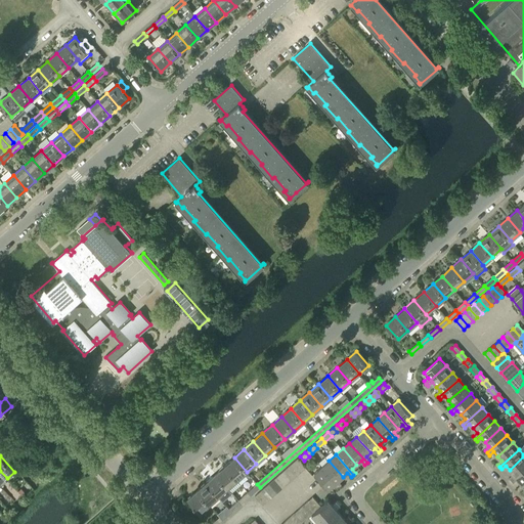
[(512,481),(523,469),(523,456),(510,470),(513,475),(510,478),(512,481)]
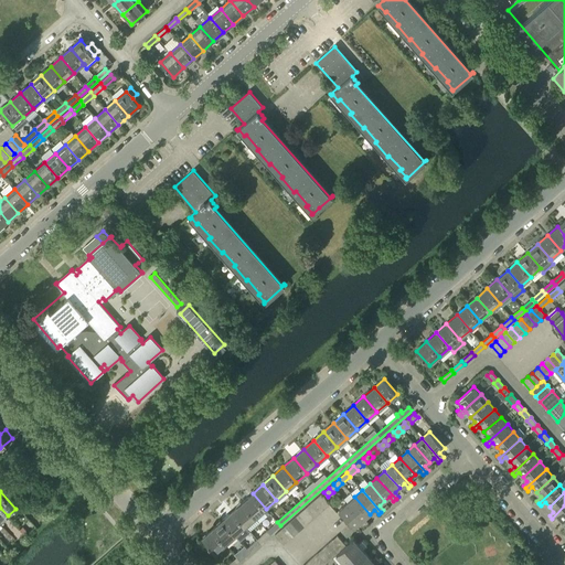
[(256,518),(266,509),(253,493),(243,503),(256,518)]
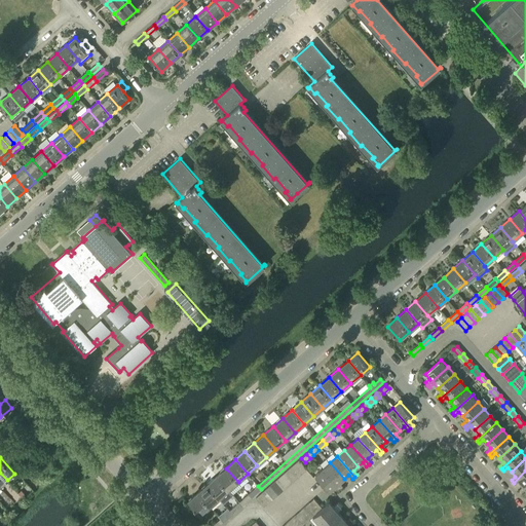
[(307,471),(299,461),(294,464),(302,474),(307,471)]
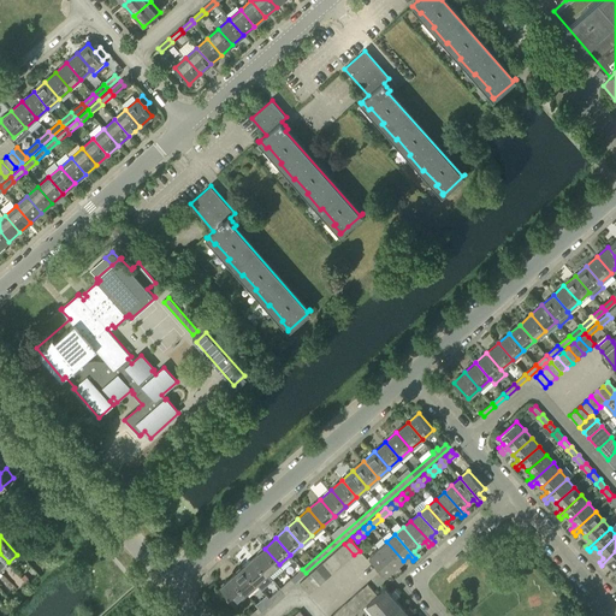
[(400,573),(402,570),(397,566),(403,561),(386,542),(378,549),(400,573)]
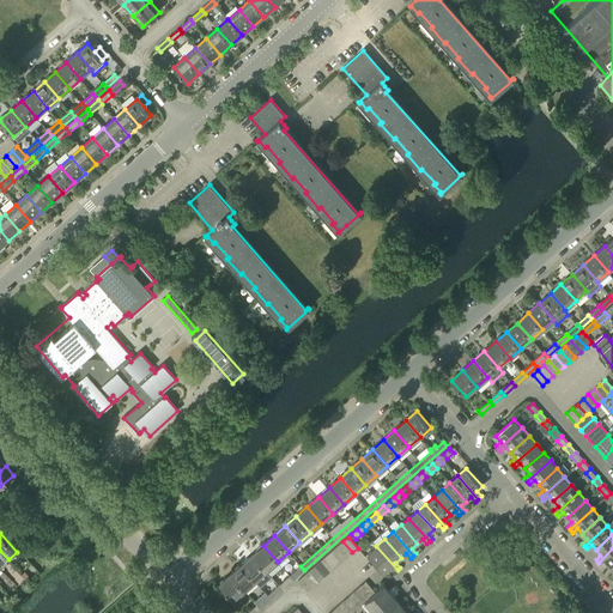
[(346,558),(352,552),(343,541),(337,547),(346,558)]
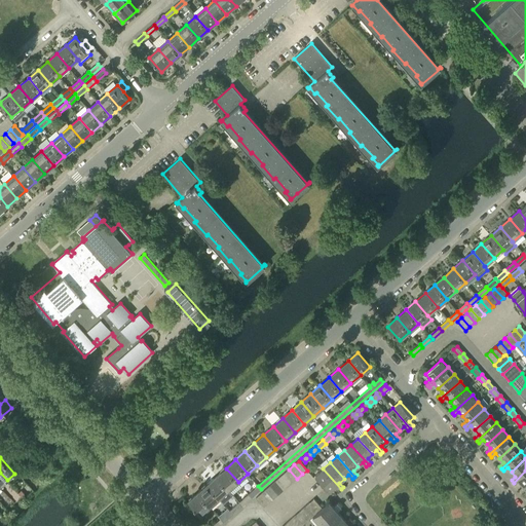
[(228,490),(238,482),(226,468),(216,477),(228,490)]
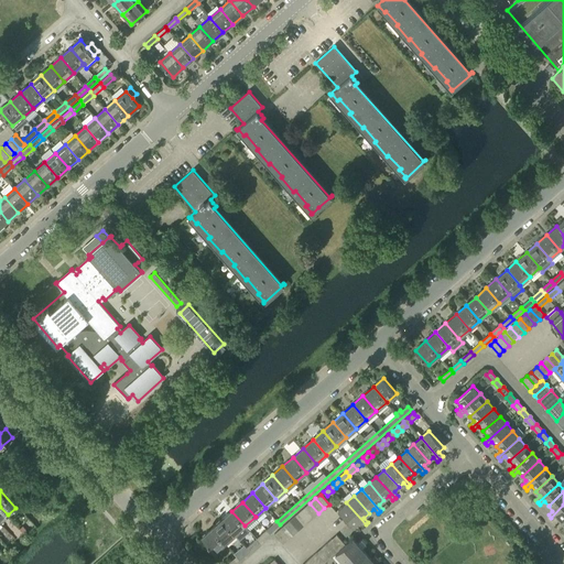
[(366,524),(346,502),(338,509),(354,527),(359,522),(362,527),(366,524)]
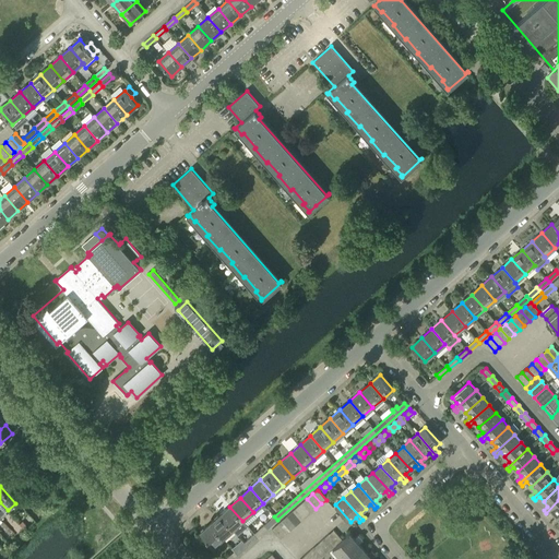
[(311,513),(316,509),(307,499),(302,503),(311,513)]
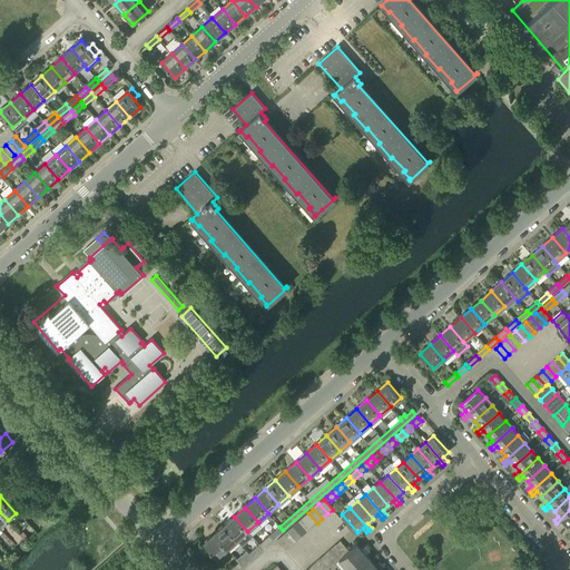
[(568,527),(569,523),(569,510),(557,523),(559,526),(563,521),(568,527)]
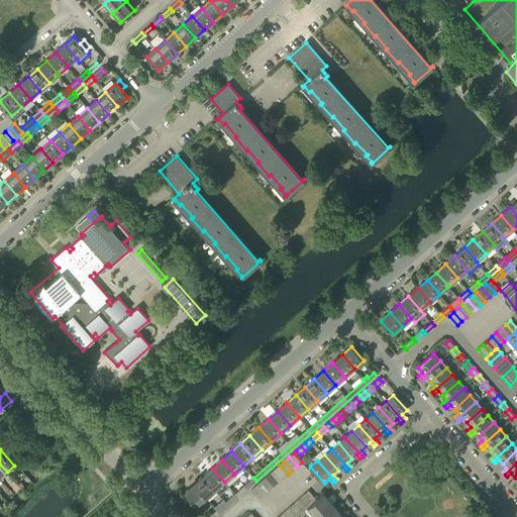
[(283,479),(288,475),(280,466),(275,470),(283,479)]
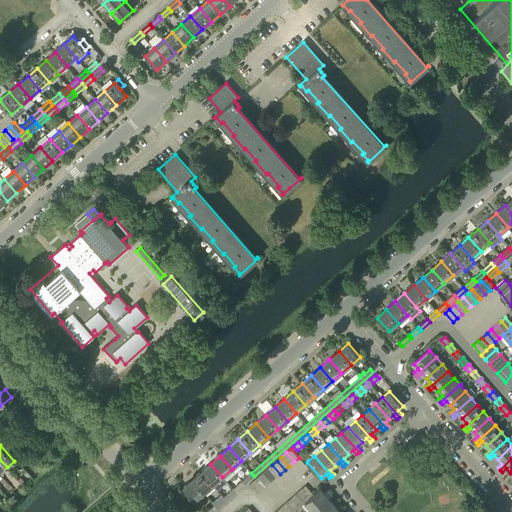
[(214,485),(222,477),(210,464),(201,471),(214,485)]
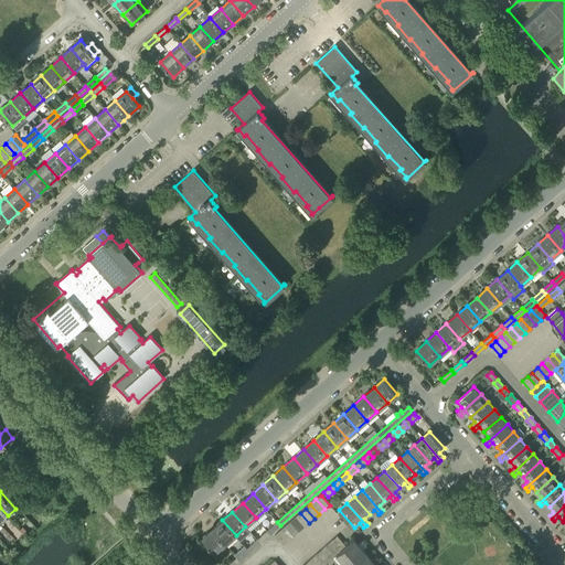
[(305,528),(309,523),(300,513),(296,518),(305,528)]
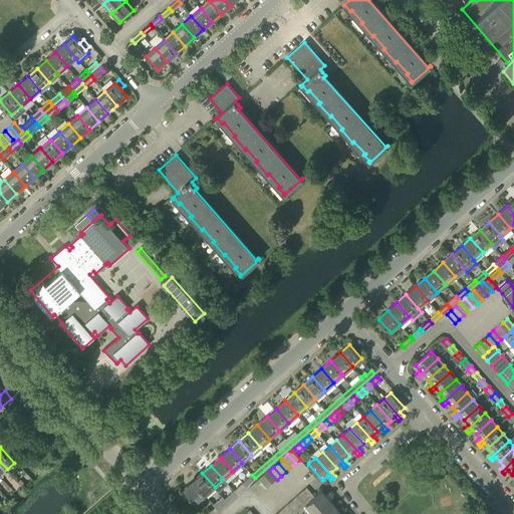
[(272,484),(277,480),(269,471),(264,475),(272,484)]
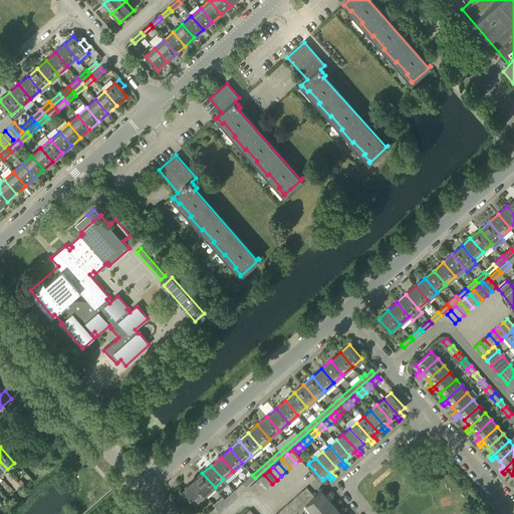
[(205,495),(215,487),(202,473),(193,481),(205,495)]
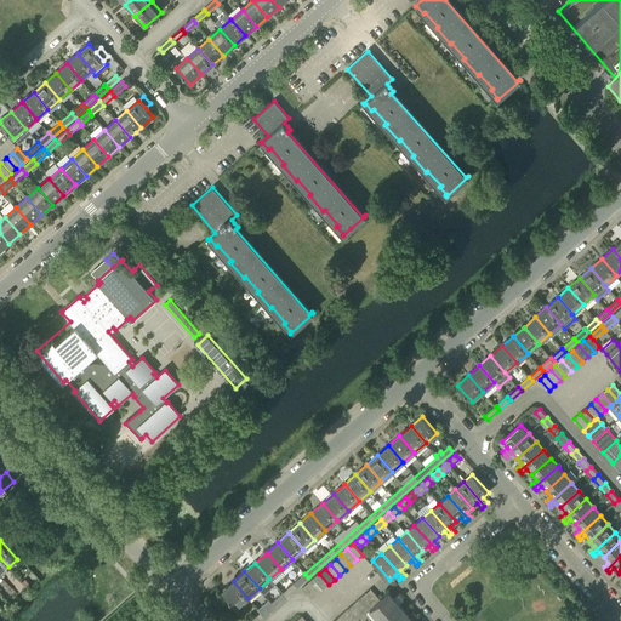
[(297,588),(308,577),(305,574),(294,584),(297,588)]
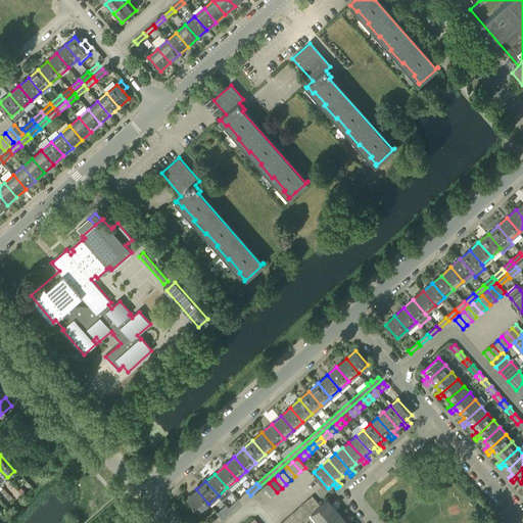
[(272,496),(277,492),(269,483),(264,487),(272,496)]
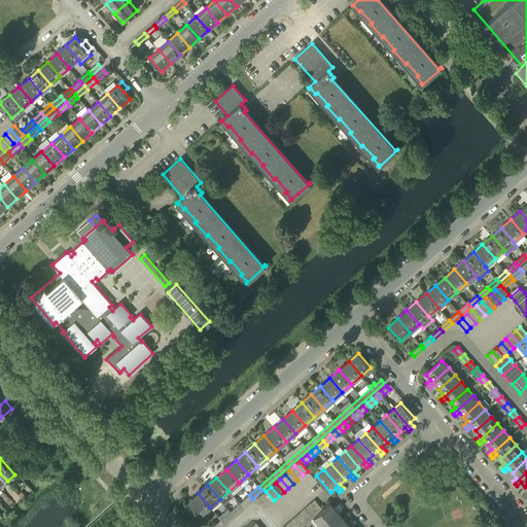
[(270,504),(274,500),(266,491),(261,495),(270,504)]
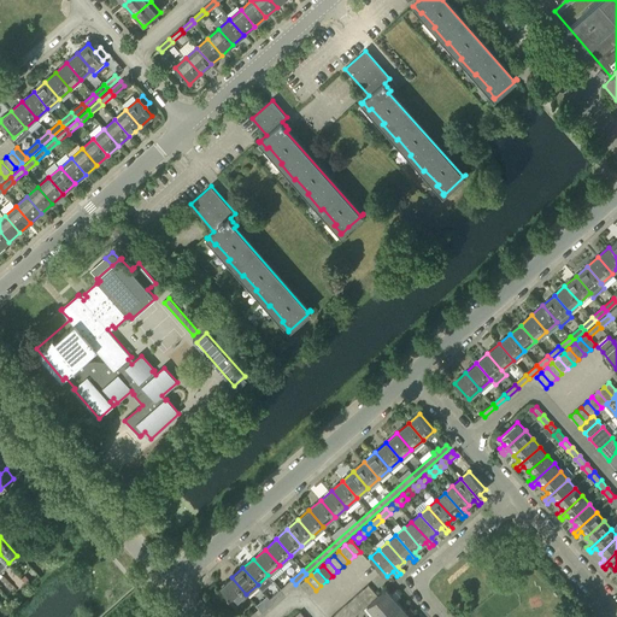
[(235,604),(246,594),(231,577),(221,588),(235,604)]
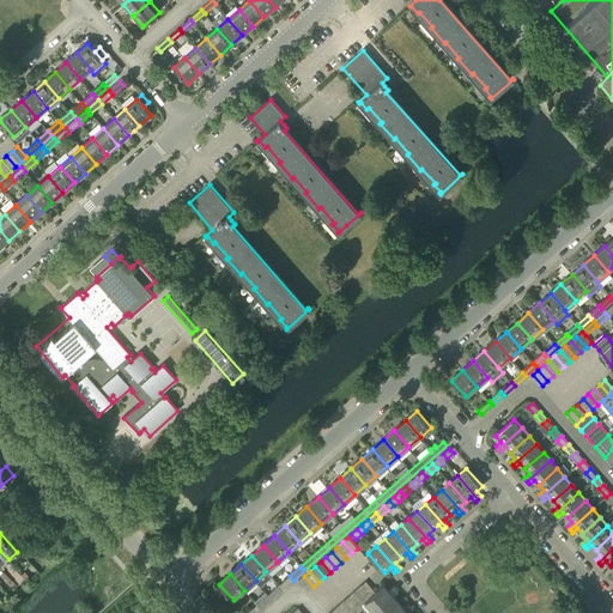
[(283,590),(293,581),(290,576),(279,586),(283,590)]
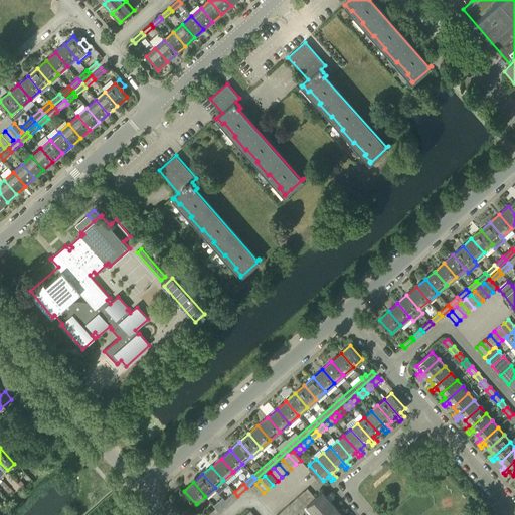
[(259,497),(264,493),(255,484),(250,488),(259,497)]
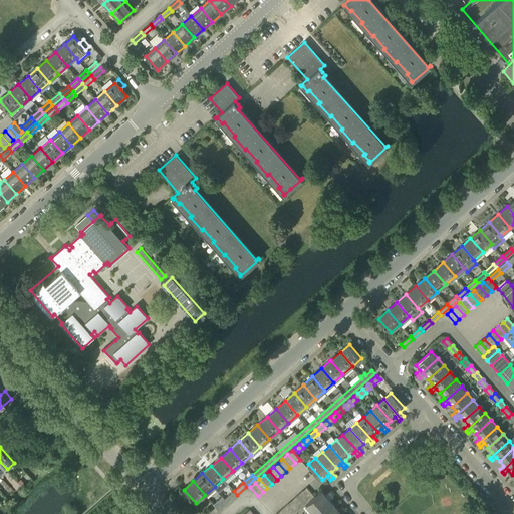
[(310,501),(315,497),(307,488),(302,492),(310,501)]
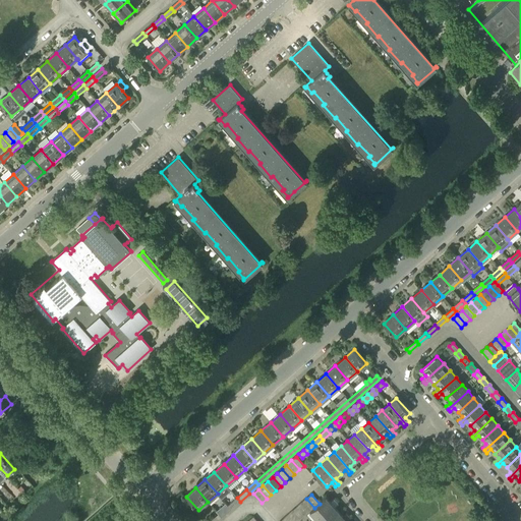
[(231,509),(240,502),(237,498),(228,506),(231,509)]
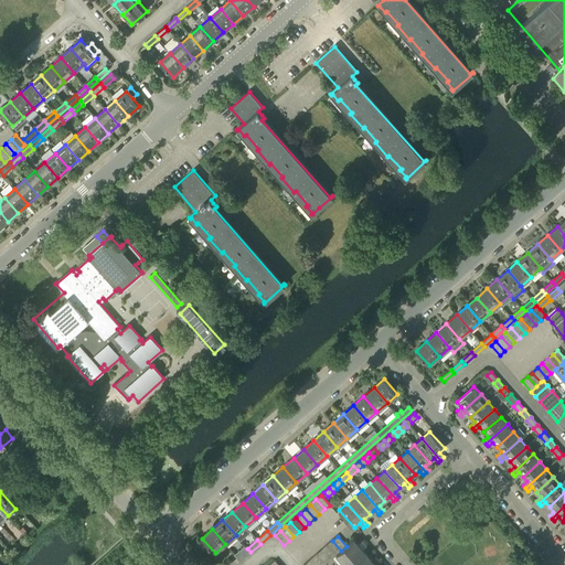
[(347,546),(341,551),(336,555),(343,563),(364,544),(362,541),(358,545),(353,540),(347,546)]
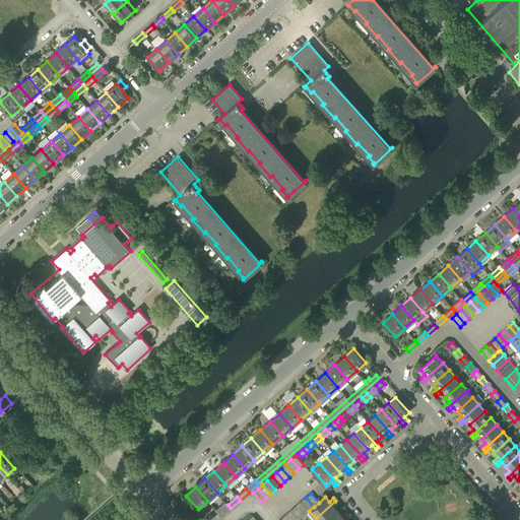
[(309,511),(314,507),(306,498),(302,502),(309,511)]
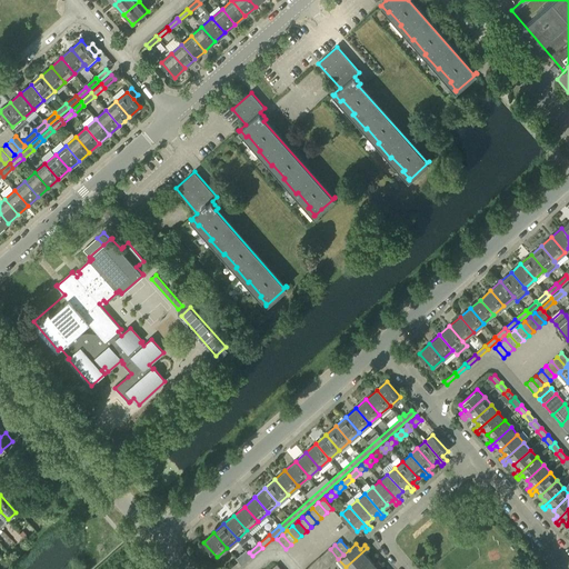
[(347,568),(357,568),(369,559),(366,553),(369,550),(367,548),(346,567),(347,568)]
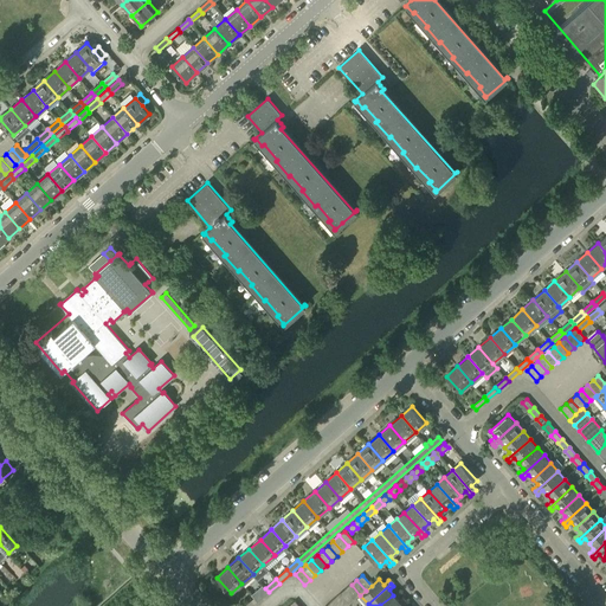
[(355,600),(360,595),(352,585),(346,590),(355,600)]
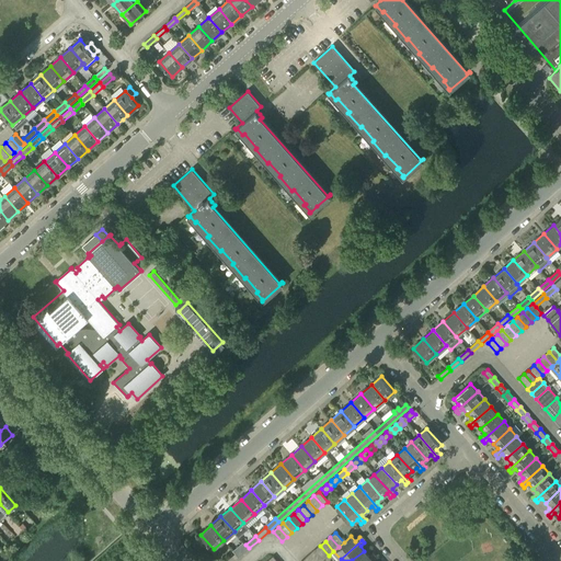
[(239,557),(249,548),(245,545),(236,553),(239,557)]
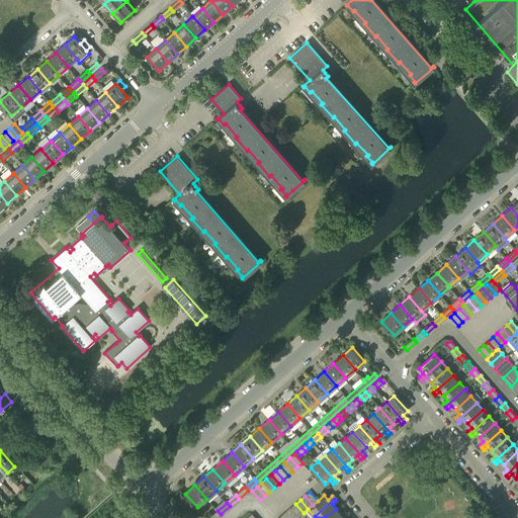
[(298,517),(304,513),(295,504),(290,508),(298,517)]
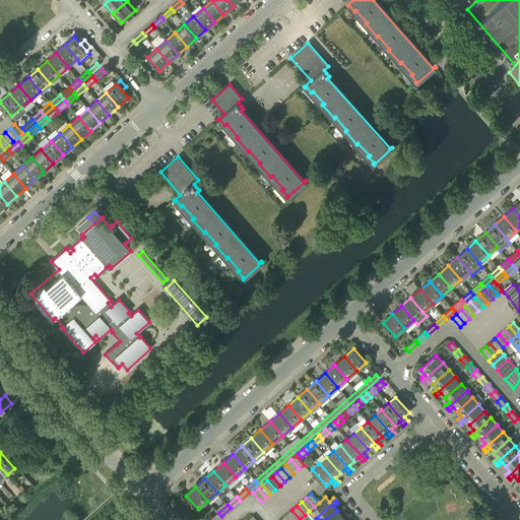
[(298,519),(300,519),(291,510),(287,514),(293,519),(298,519)]
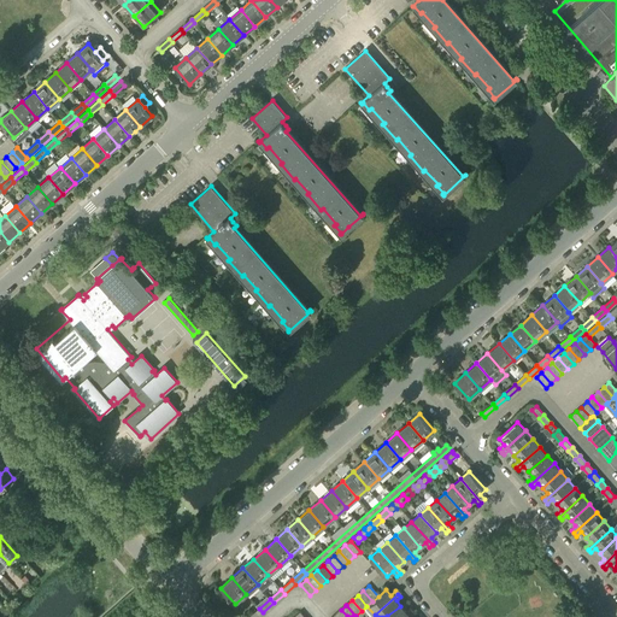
[(405,611),(400,606),(387,616),(404,616),(412,610),(410,607),(405,611)]
